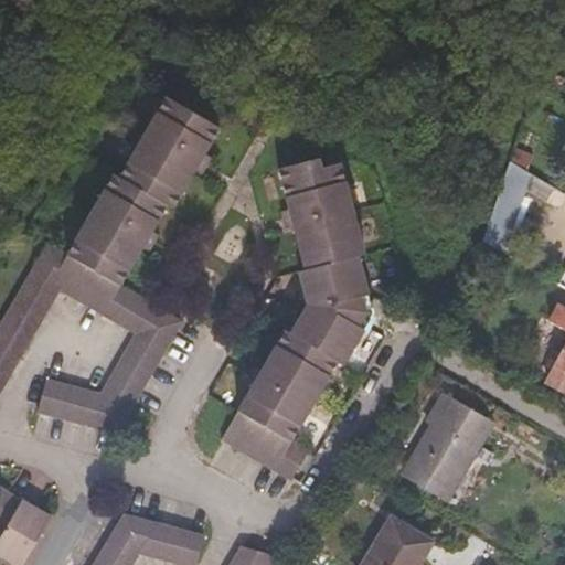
[(147,298),(140,295),(120,284),(142,246),(151,231),(173,191),(181,195),(203,157),(212,140),(235,103),(182,72),(128,162),(124,159),(67,254),(49,243),(0,327),(0,392),(62,289),(130,329),(147,298)]
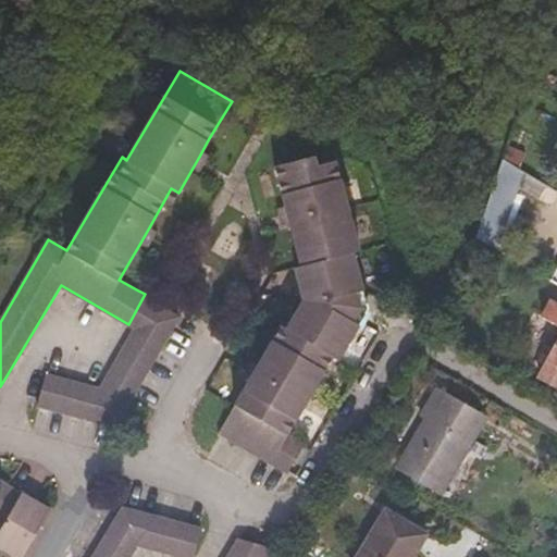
[(217,143),(209,138),(200,155),(207,159),(217,143)]
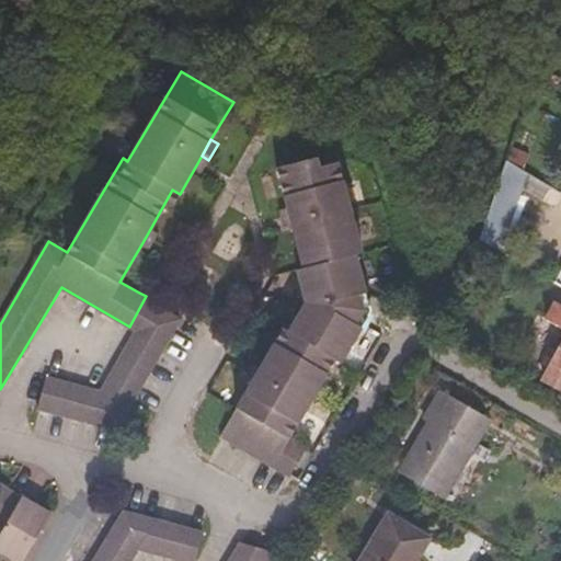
[(503,160),(480,235),(504,243),(528,168),(503,160)]
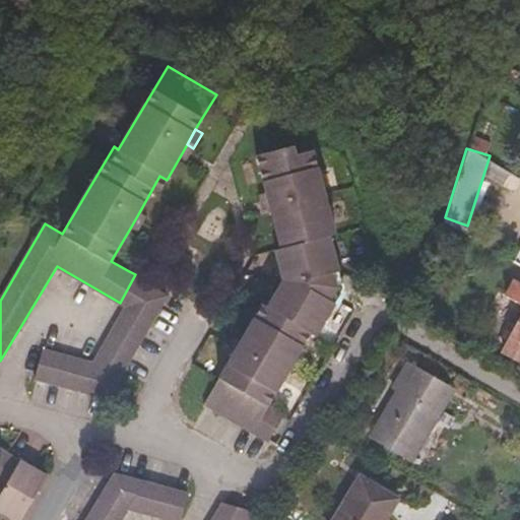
[(345,261),(352,258),(343,221),(346,220),(331,161),(315,166),(313,157),(275,168),(281,195),(285,210),(291,236),(286,237),(295,266),(271,305),(267,303),(248,336),(239,351),(210,400),(275,437),(289,410),(274,401),(315,330),(320,333),(343,294),(341,284),(348,272),(345,261)]
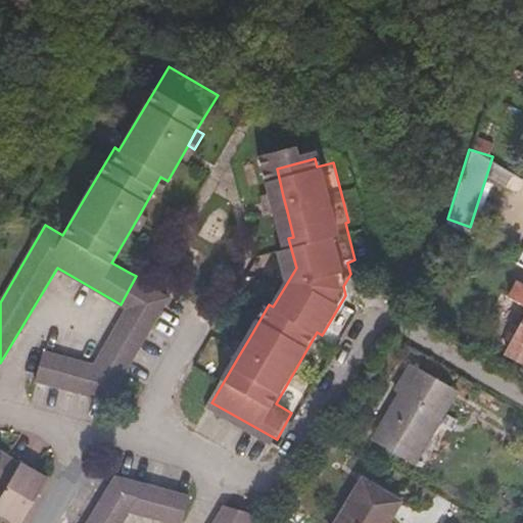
[(505,185),(512,172),(500,164),(491,178),(505,185)]
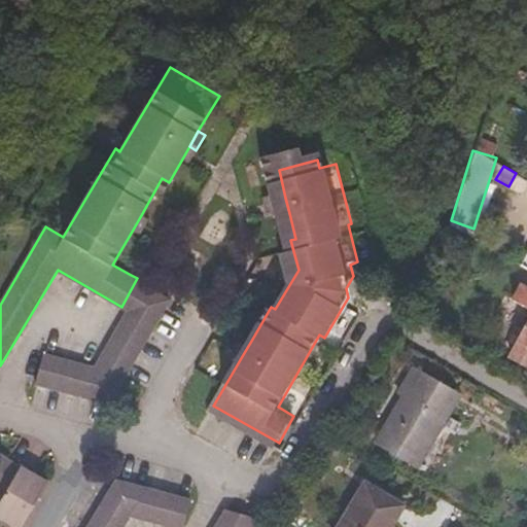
[(281,215),(289,213),(285,198),(278,200),(281,215)]
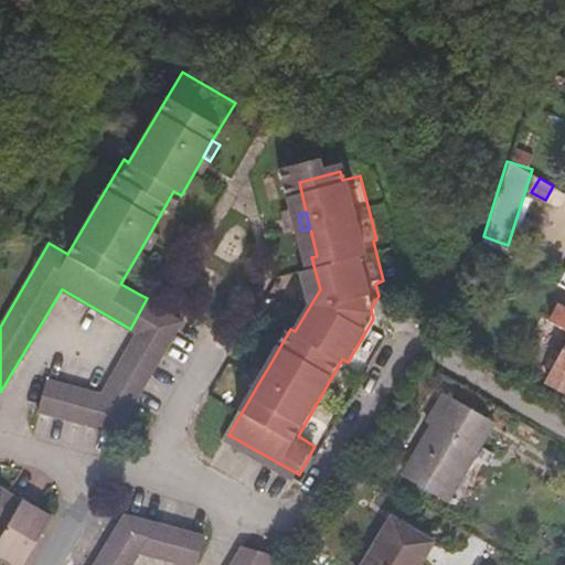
[(160,235),(151,231),(142,246),(150,249),(160,235)]
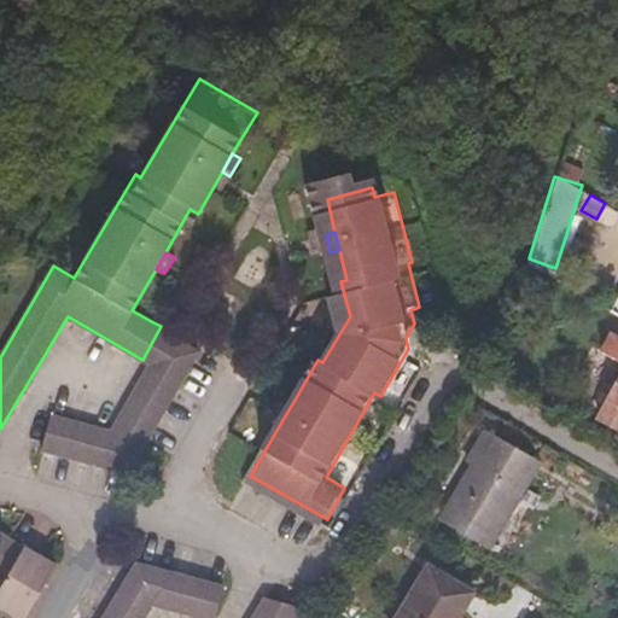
[(546,272),(529,262),(514,292),(529,301),(546,272)]
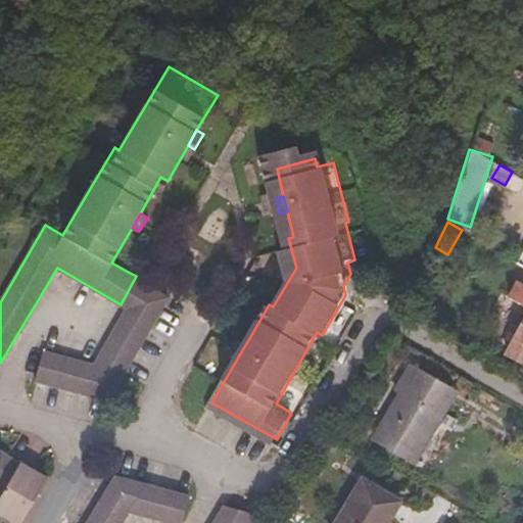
[(358,273),(354,259),(347,263),(350,274),(343,286),(345,295),(358,273)]
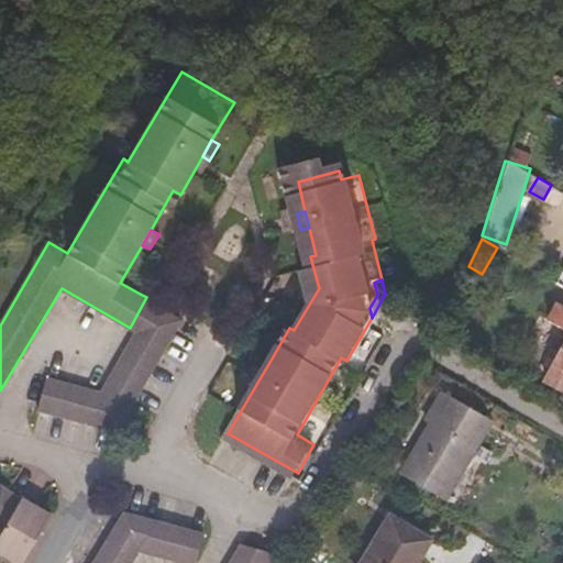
[(155,302),(146,297),(130,328),(138,331),(155,302)]
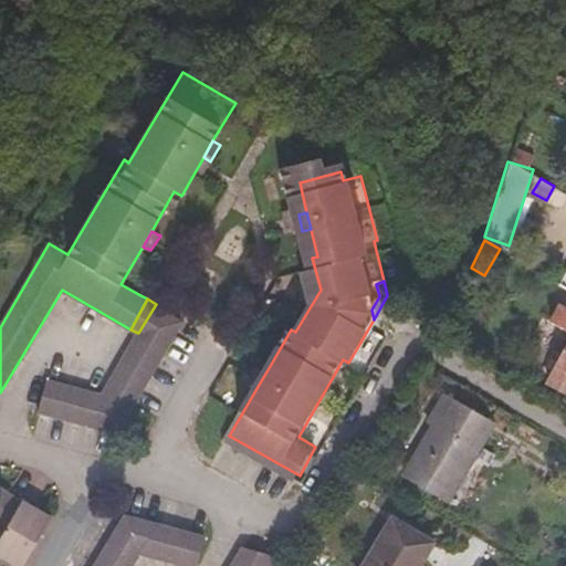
[(185,322),(156,304),(138,333),(103,395),(48,379),(39,412),(118,435),(185,322)]
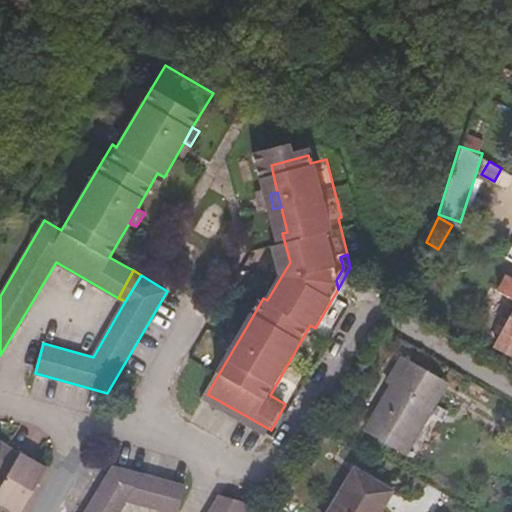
[(511,278),(507,276),(500,289),(511,296),(511,315),(495,345),(511,354),(511,278)]
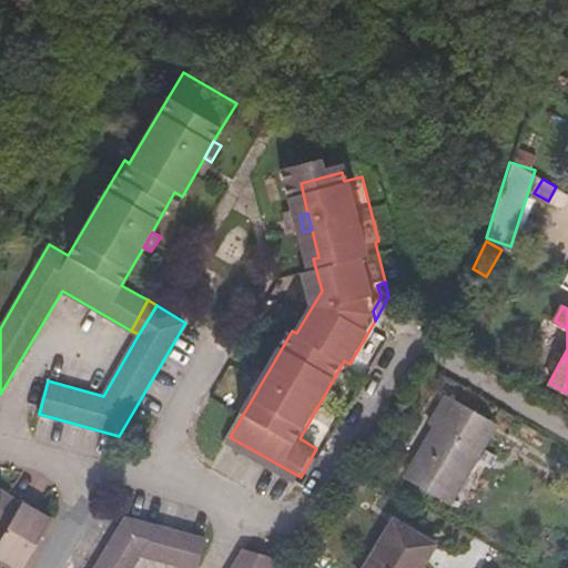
[(254,379),(261,384),(271,367),(264,363),(254,379)]
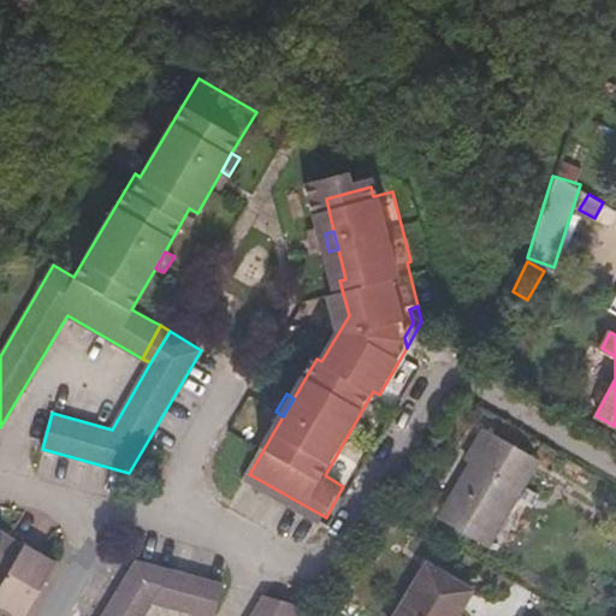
[(487,545),(539,460),(484,426),(465,458),(471,462),(439,515),(487,545)]
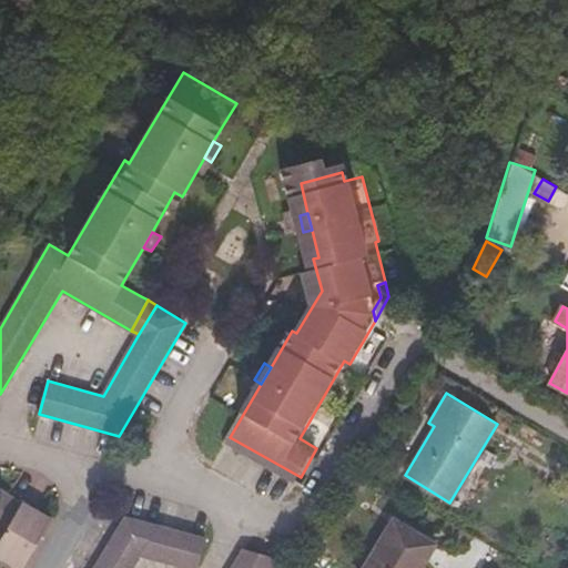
[(0,527),(6,529),(23,500),(4,489),(0,488),(0,527)]
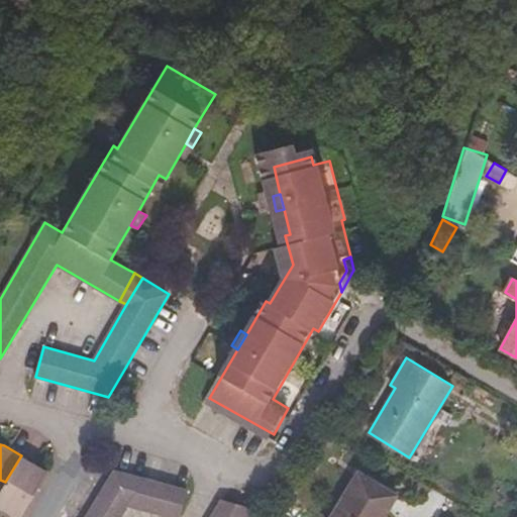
[(19,516),(47,471),(21,455),(5,482),(0,490),(0,505),(19,516)]
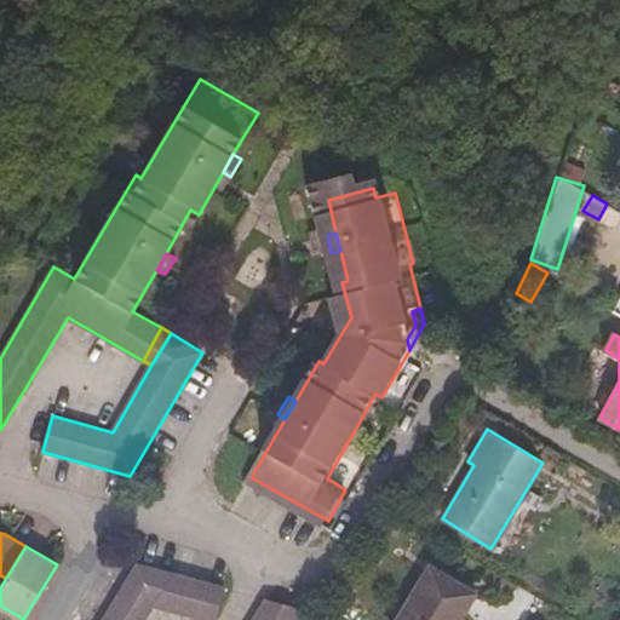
[(126,581),(155,600),(171,574),(136,563),(126,581)]
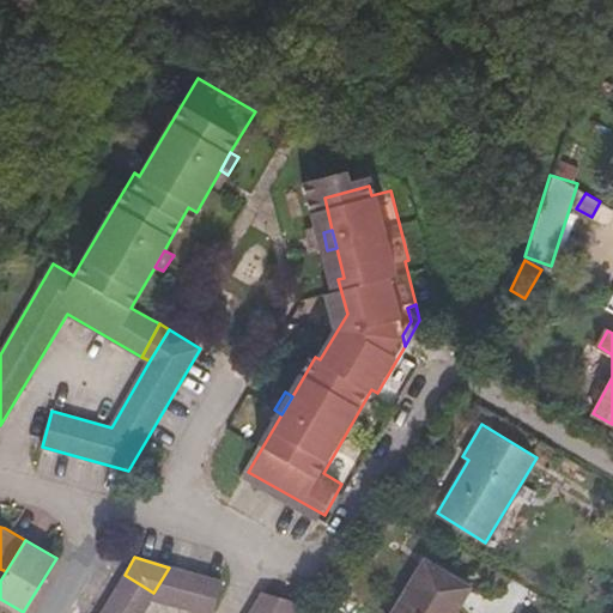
[(454,612),(472,586),(426,559),(392,612),(454,612)]
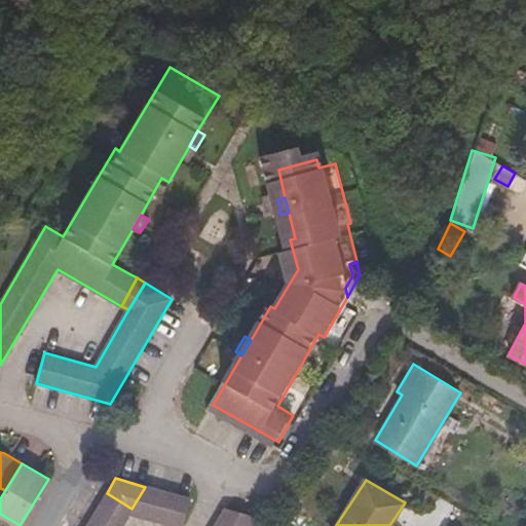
[(132,509),(128,515),(176,525),(183,525),(190,498),(145,487),(132,509)]
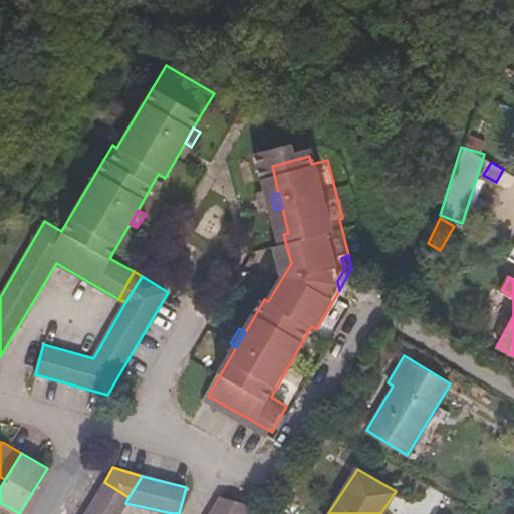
[(96,494),(121,509),(125,503),(129,497),(104,482),(96,494)]
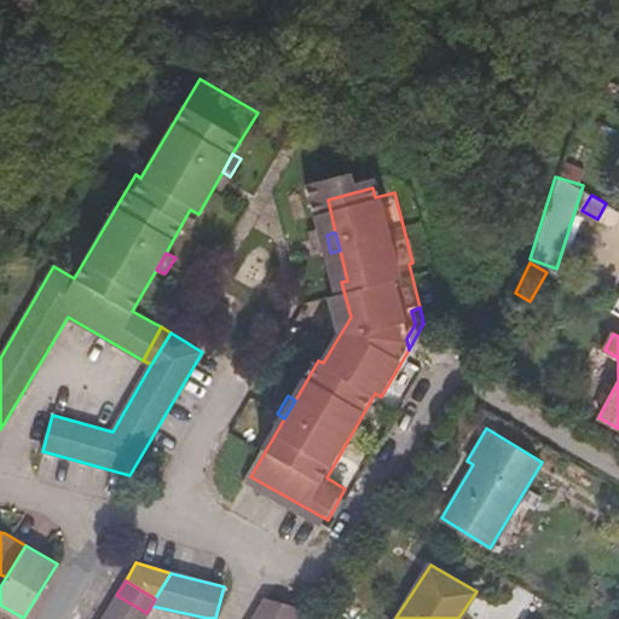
[(106,611),(120,618),(143,618),(146,613),(116,595),(106,611)]
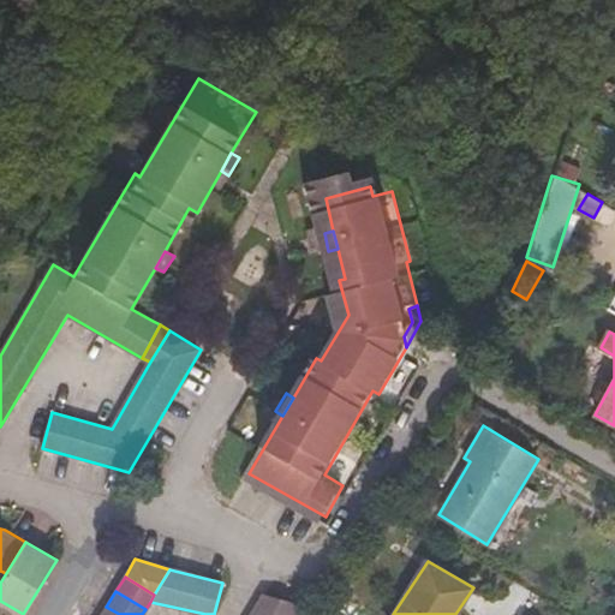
[(300,602),(284,597),(273,614),(316,614),(321,609),(300,602)]
